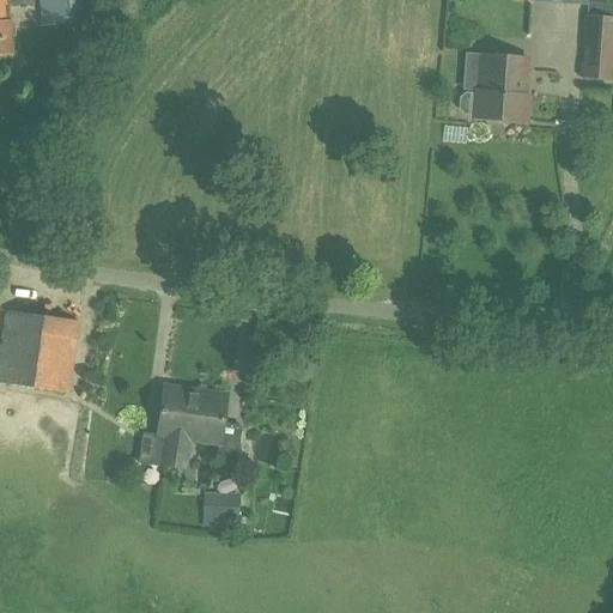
[(0,0),(0,54),(12,54),(10,22),(7,22),(6,6),(35,5),(34,0),(0,0)]
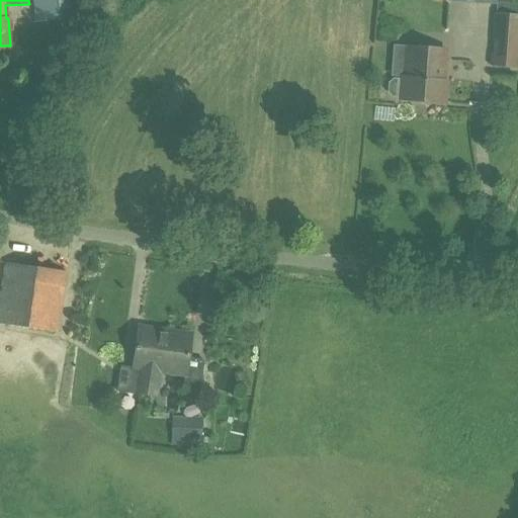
[(31,0),(33,21),(81,19),(79,2),(106,0),(31,0)]
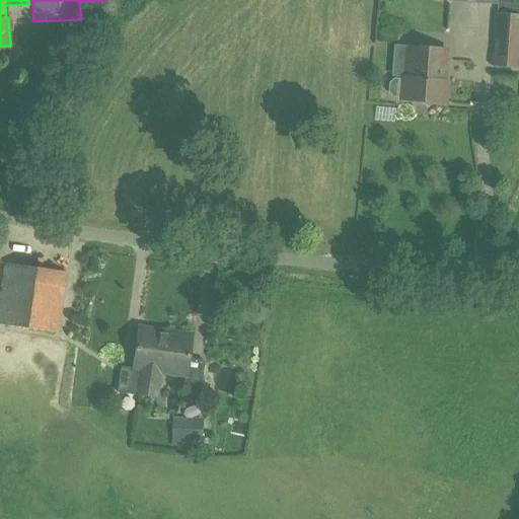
[(517,68),(518,38),(518,14),(496,12),(492,66),(517,68)]
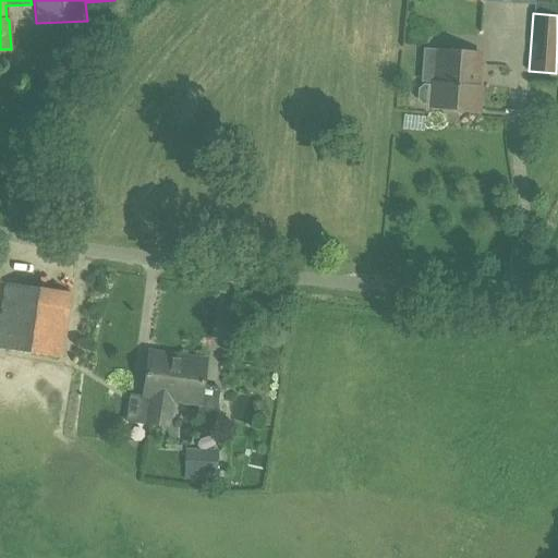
[(432,107),(478,111),(481,86),(477,86),(480,52),(439,49),(436,83),(433,83),(433,85),(424,84),(417,88),(417,99),(422,105),(432,105),(432,107)]
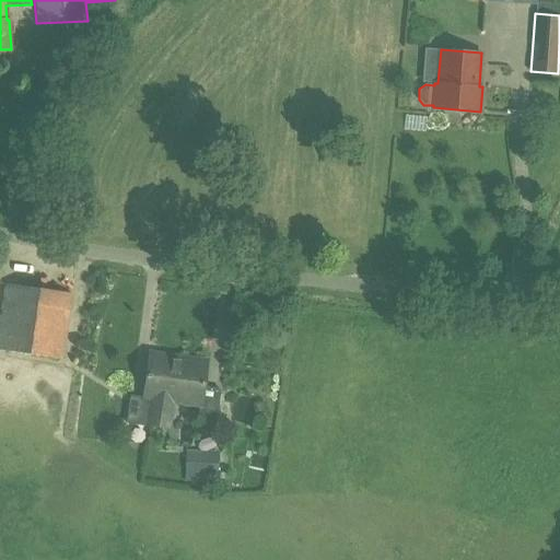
[(0,350),(62,360),(68,316),(70,292),(4,283),(0,316),(0,350)]
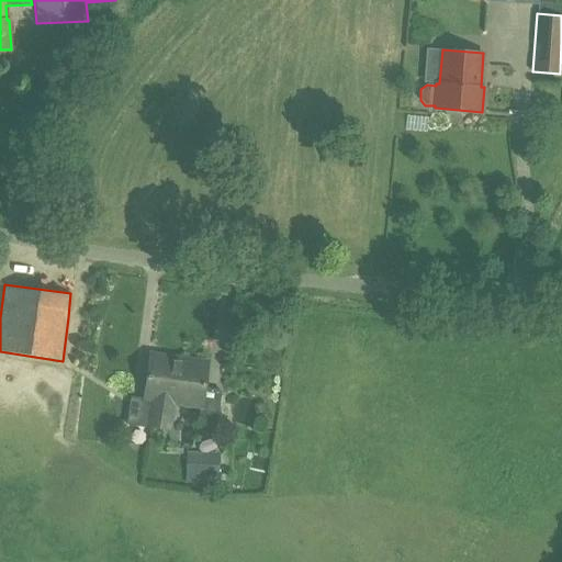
[(285,348),(289,335),(281,334),(278,347),(285,348)]
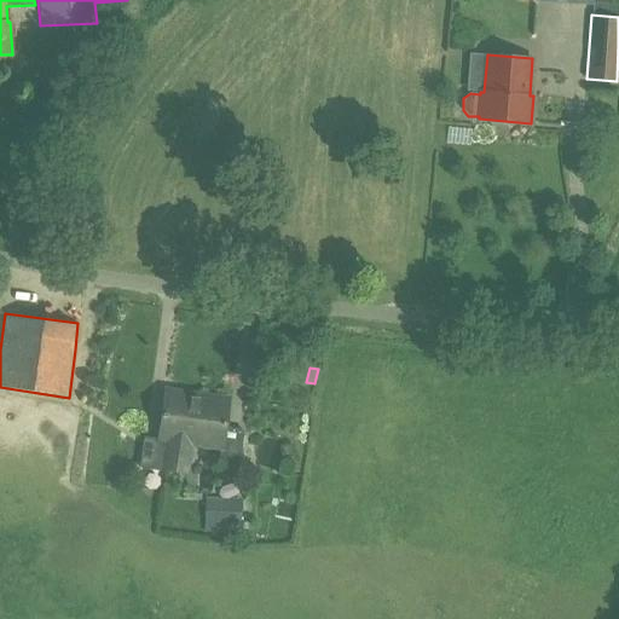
[(239,464),(244,429),(226,427),(230,399),(166,391),(158,439),(143,437),(139,467),(187,474),(191,445),(220,450),(219,462),(239,464)]
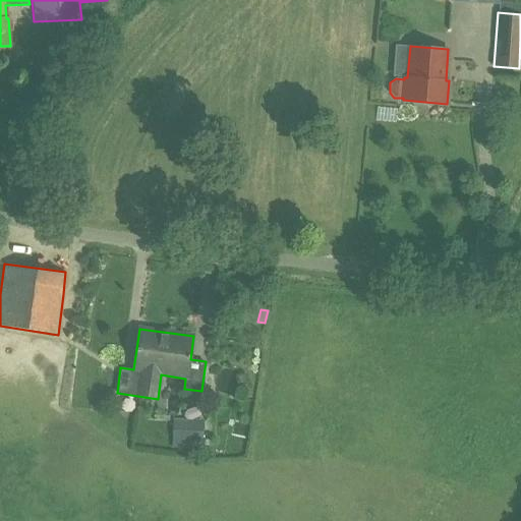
[(203,449),(204,419),(172,419),(172,448),(203,449)]
